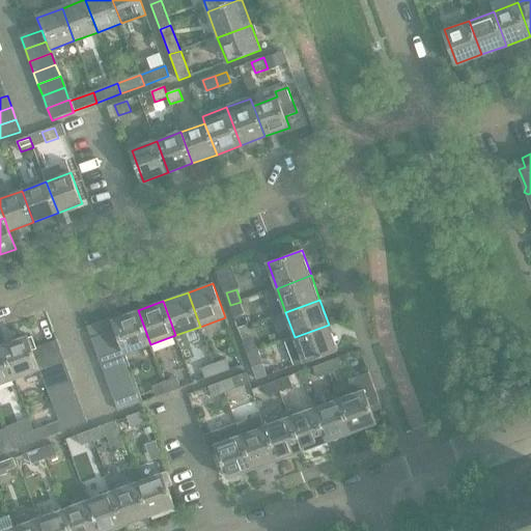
[(230,305),(234,317),(246,314),(241,302),(230,305)]
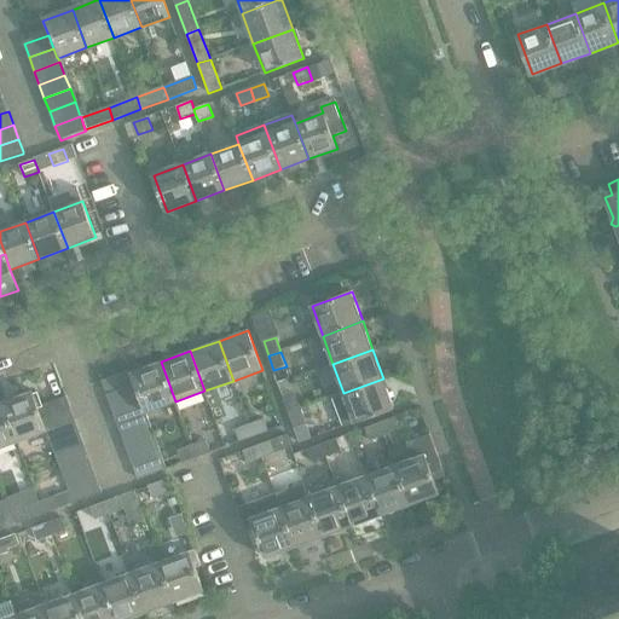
[(133,372),(132,372),(136,385),(140,398),(145,410),(146,412),(175,401),(161,362),(140,370),(136,368),(133,372)]
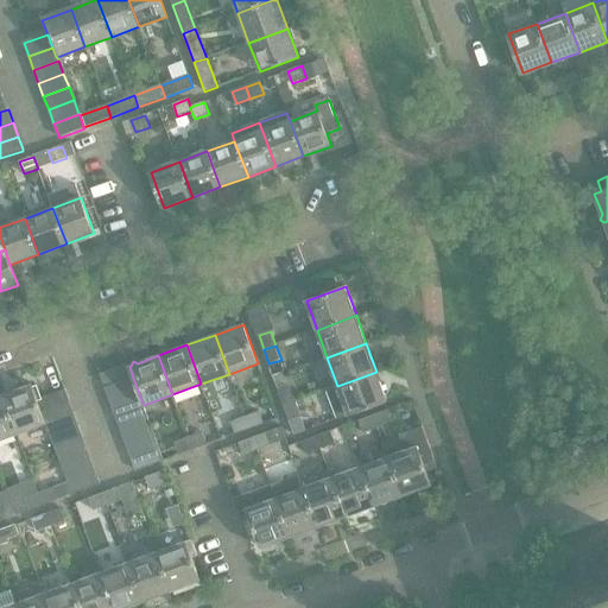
[(128,363),(100,374),(105,387),(133,378),(128,363)]
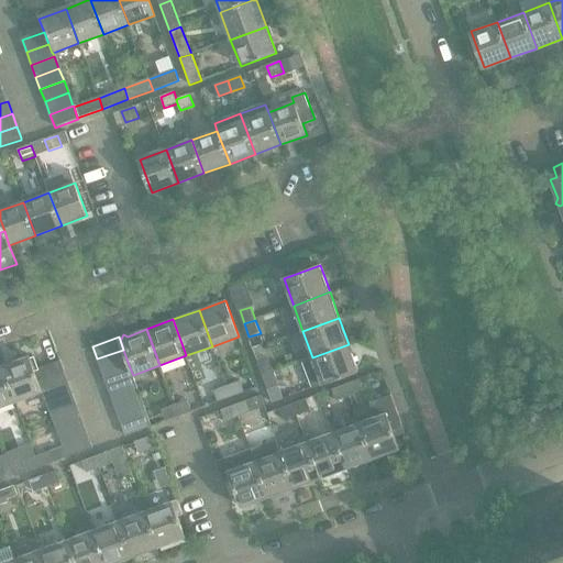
[(359,371),(349,344),(312,357),(316,366),(306,370),(313,387),(359,371)]
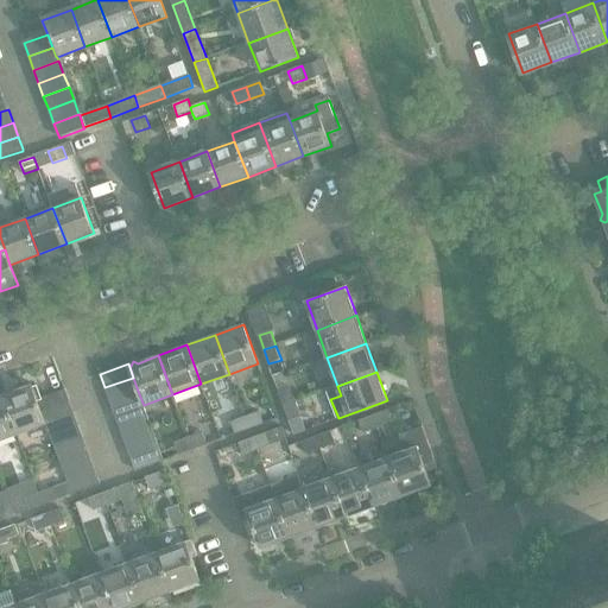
[(133,378),(106,388),(111,401),(138,391),(133,378)]
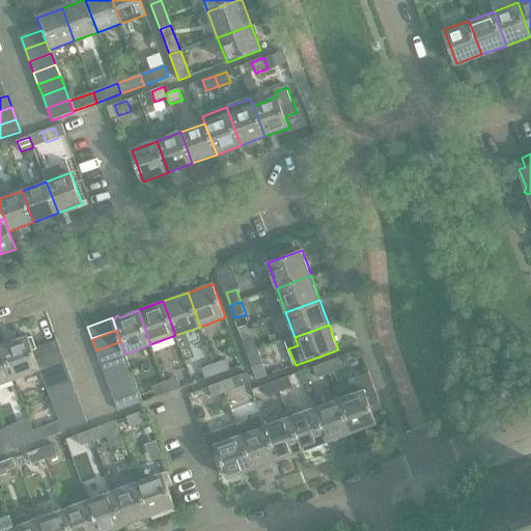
[(2,344),(16,379),(40,369),(37,360),(33,350),(37,347),(33,337),(29,338),(28,335),(2,344)]
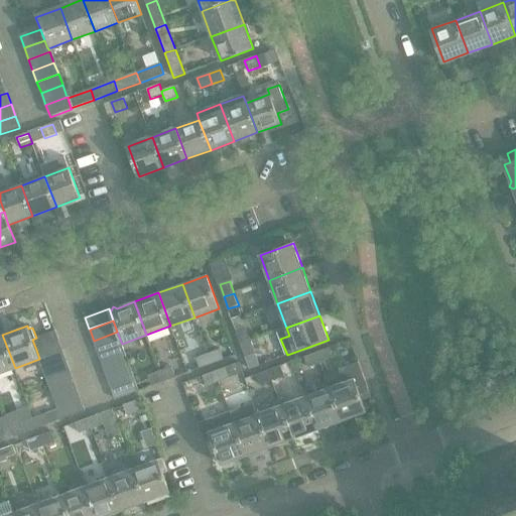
[(241,345),(252,341),(247,329),(237,333),(241,345)]
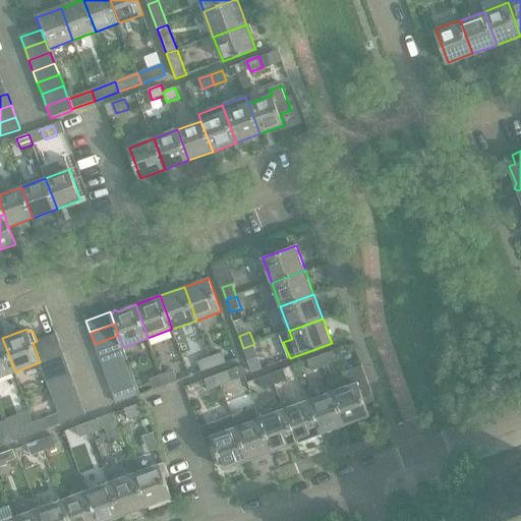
[(57,334),(37,341),(33,343),(37,353),(60,345),(57,334)]
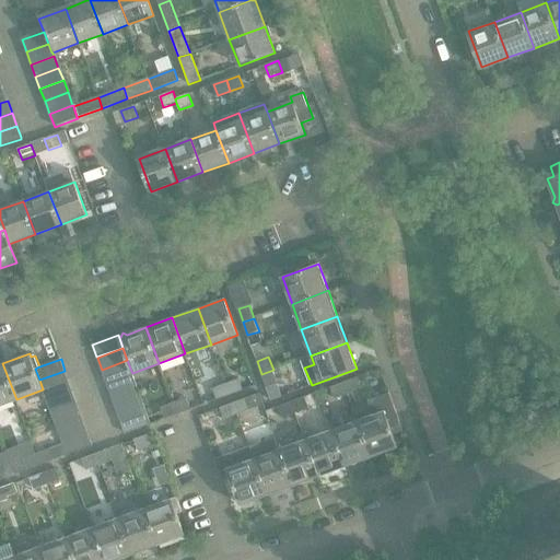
[(127,360),(102,370),(105,380),(131,371),(127,360)]
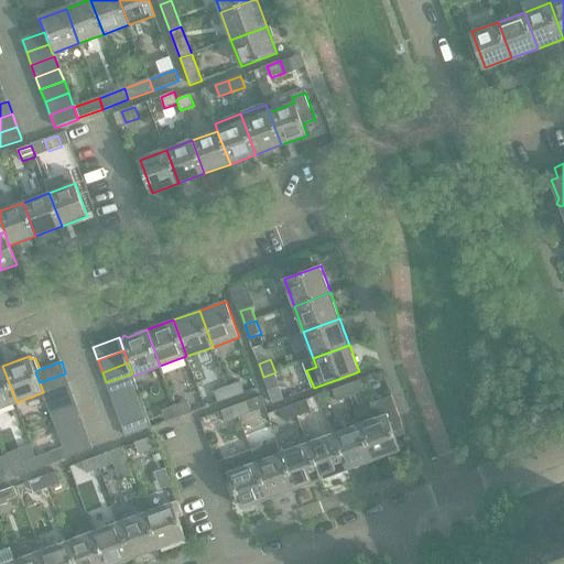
[(2,366),(0,367),(0,408),(17,402),(2,366)]
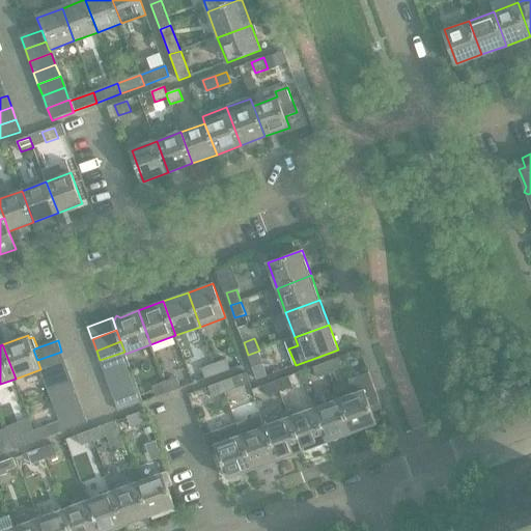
[(263,363),(259,351),(248,355),(253,367),(263,363)]
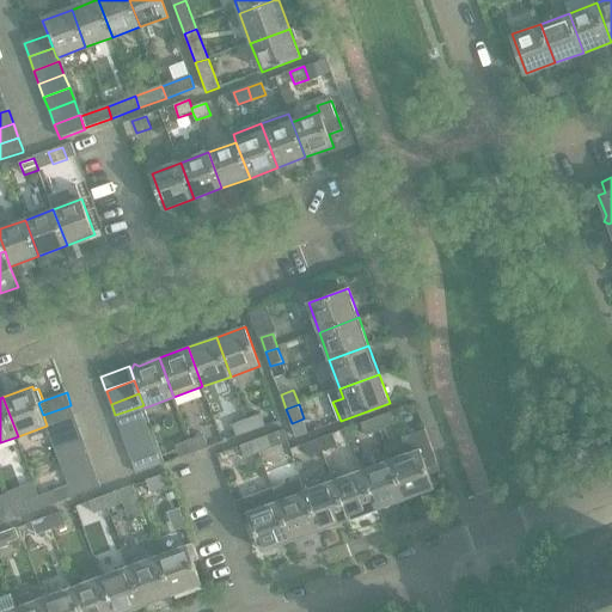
[(71,405),(43,415),(47,426),(47,427),(75,416),(71,405)]
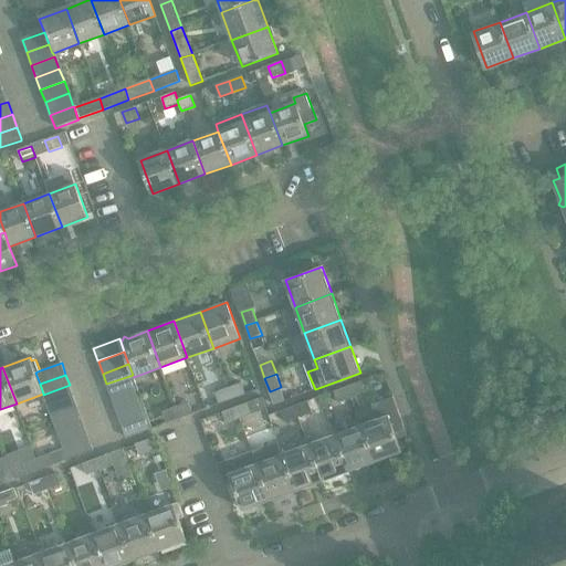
[(133,375),(106,384),(111,395),(136,385),(134,377),(133,375)]
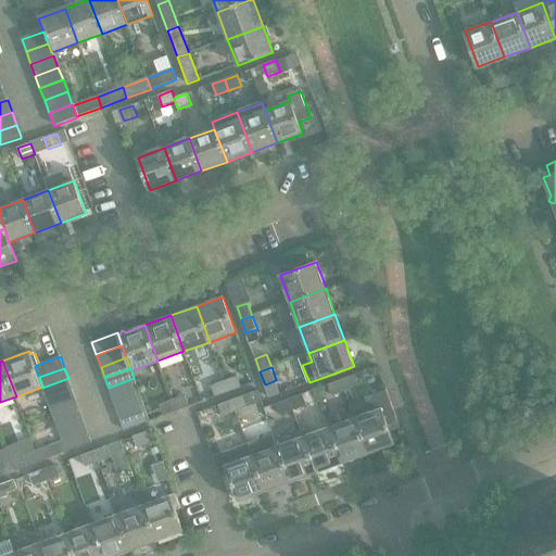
[(345,391),(358,387),(354,375),(341,380),(345,391)]
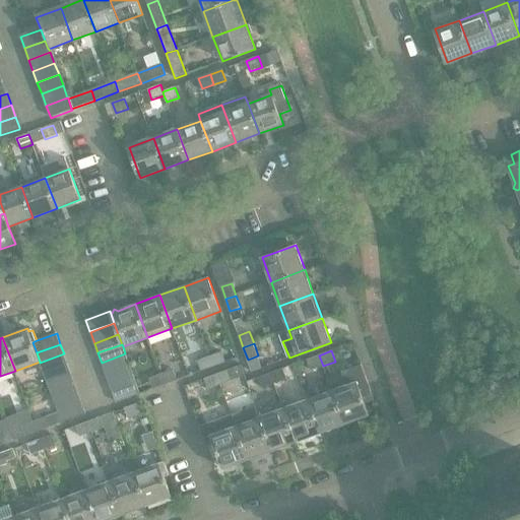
[(213,367),(225,363),(221,352),(210,356),(213,367)]
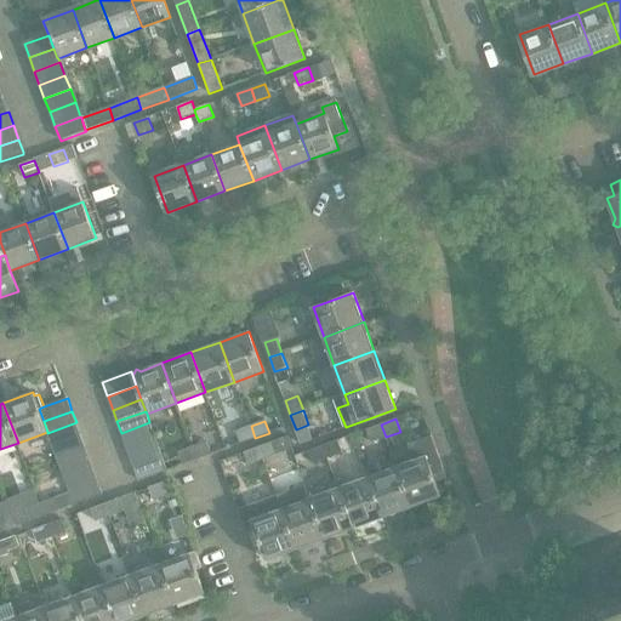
[(52,445),(81,434),(77,422),(47,433),(52,445)]
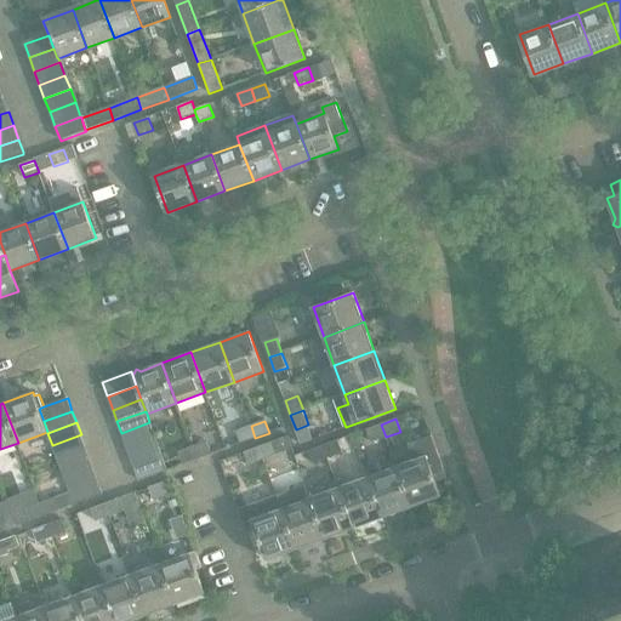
[(149,422),(121,433),(125,445),(154,434),(149,422)]
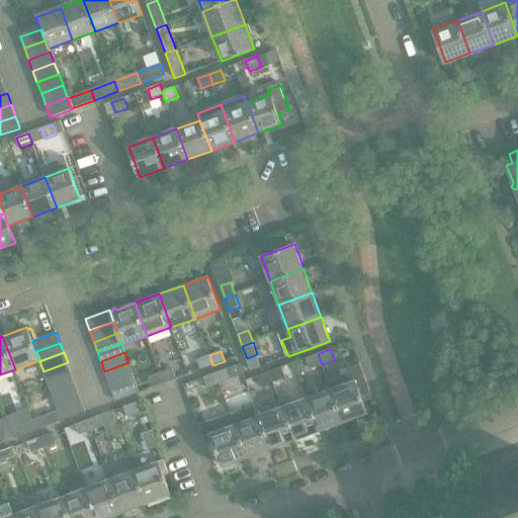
[(318,354),(306,358),(310,368),(322,364),(318,354)]
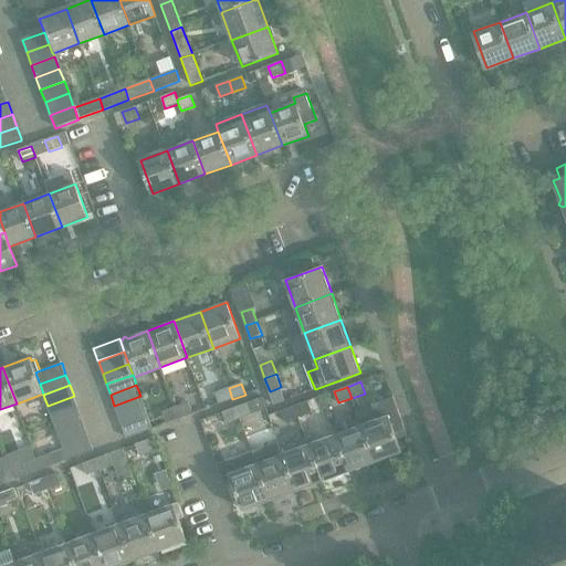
[(229,388),(216,392),(219,405),(232,399),(229,388)]
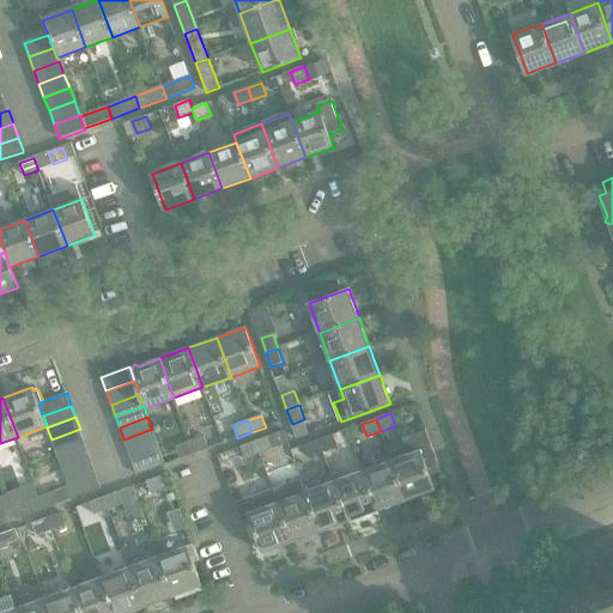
[(84,441),(80,429),(52,439),(56,450),(84,441)]
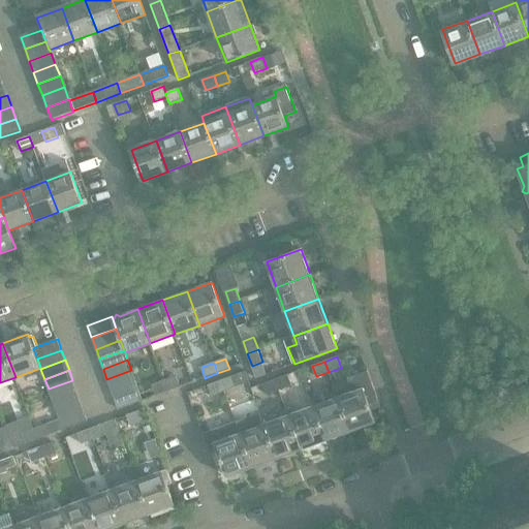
[(131,370),(106,379),(111,390),(135,380),(131,370)]
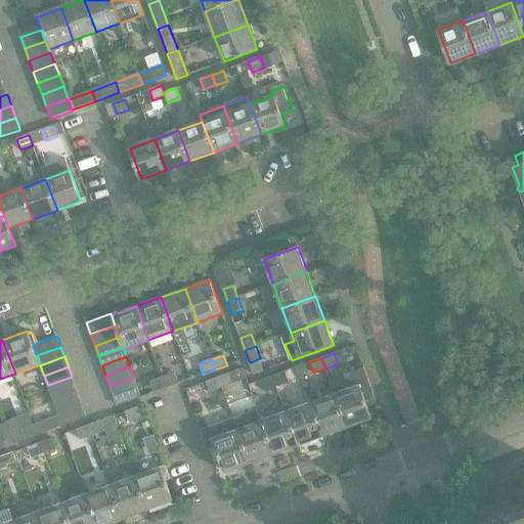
[(335,393),(348,427),(372,419),(365,402),(376,398),(363,367),(344,375),(349,388),(335,393)]
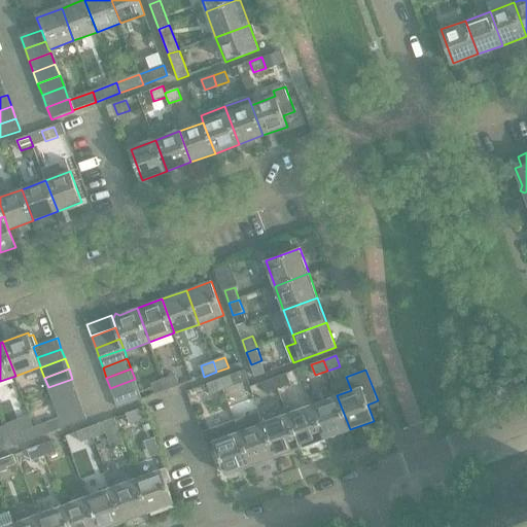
[(287,374),(275,378),(279,389),(290,384),(287,374)]
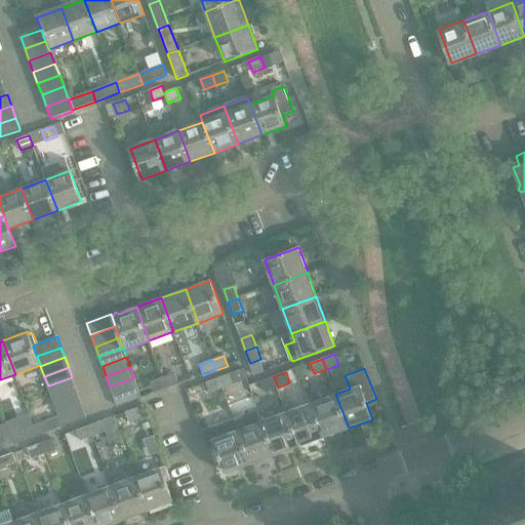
[(175,373),(163,378),(167,389),(179,384),(175,373)]
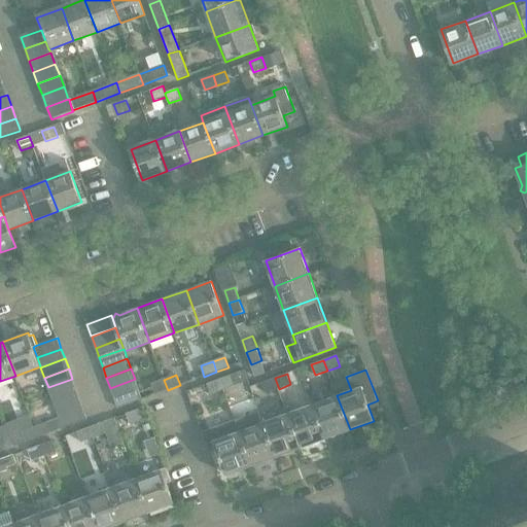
[(232,375),(219,380),(223,390),(236,386),(232,375)]
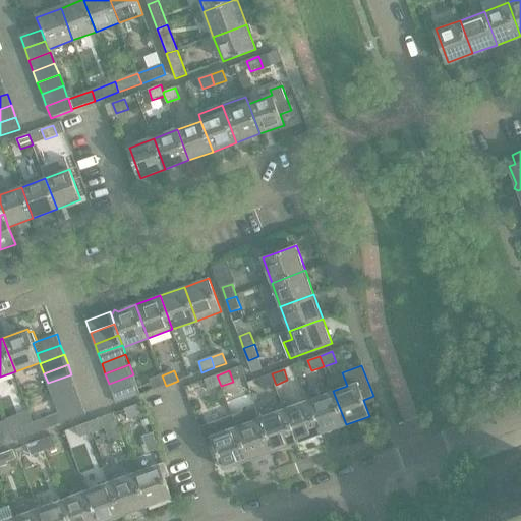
[(272,373),(259,379),(264,389),(276,385),(272,373)]
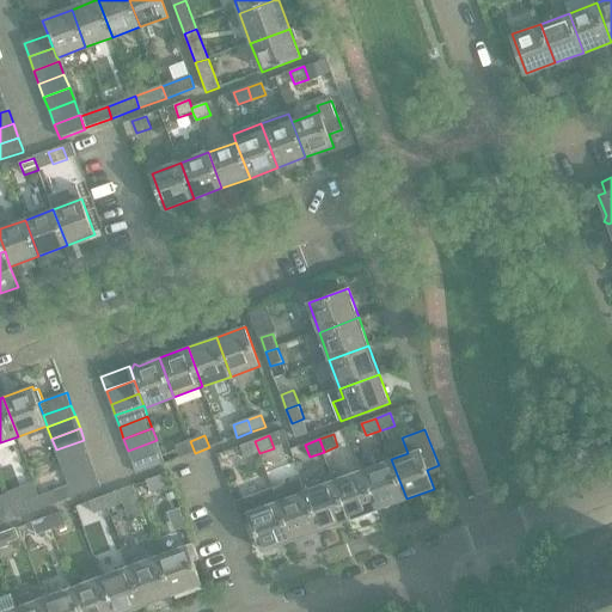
[(60,461),(89,452),(84,440),(56,450),(60,461)]
